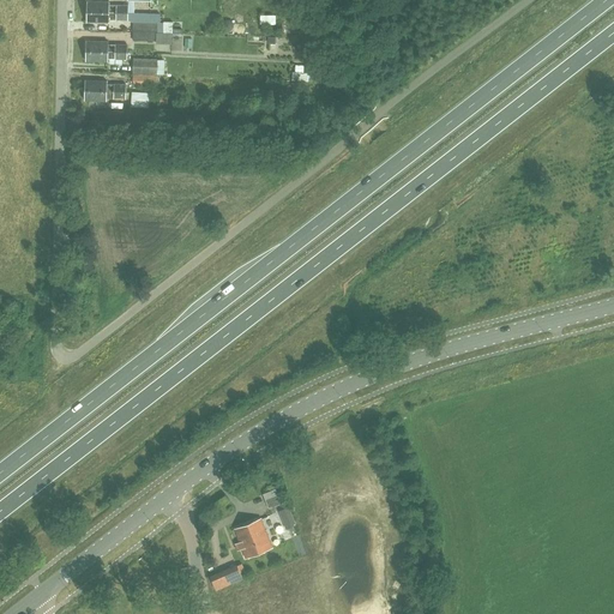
[(109,2),(88,1),(88,12),(128,12),(128,6),(109,5),(109,2)]
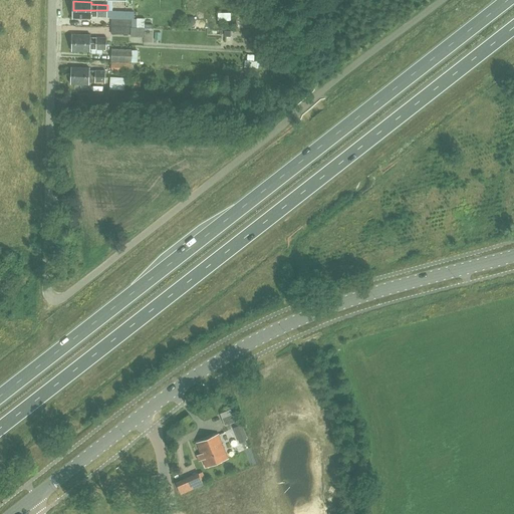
[(107,10),(73,10),(73,18),(91,19),(91,16),(97,17),(107,17),(111,19),(119,19),(132,19),(135,19),(135,11),(107,10)]
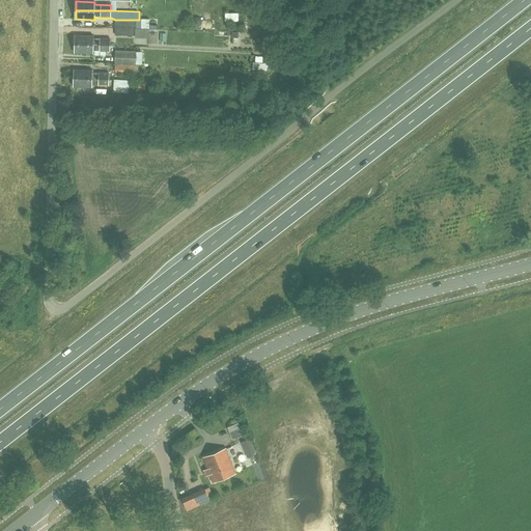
[(198,18),(195,18),(193,21),(193,24),(196,27),(199,26),(202,23),(201,20),(198,18)]
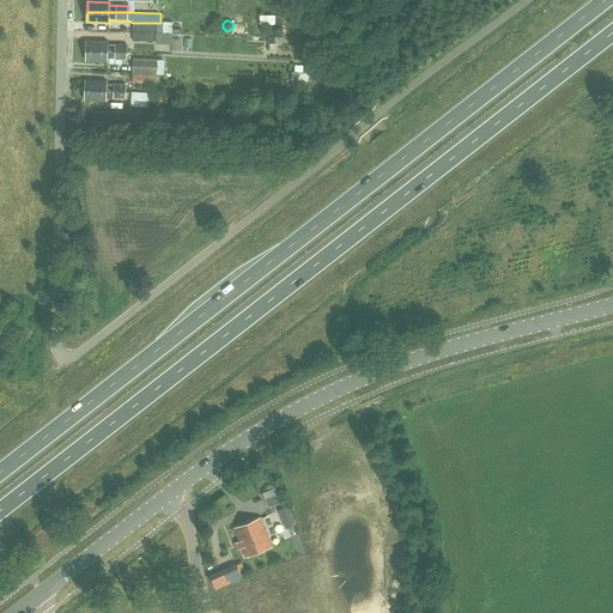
[(143,23),(133,23),(133,32),(133,41),(143,42),(143,23)]
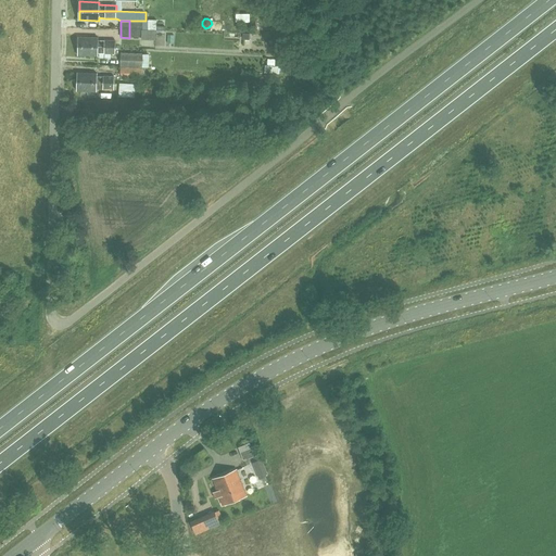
[(171,43),(172,35),(164,34),(163,42),(171,43)]
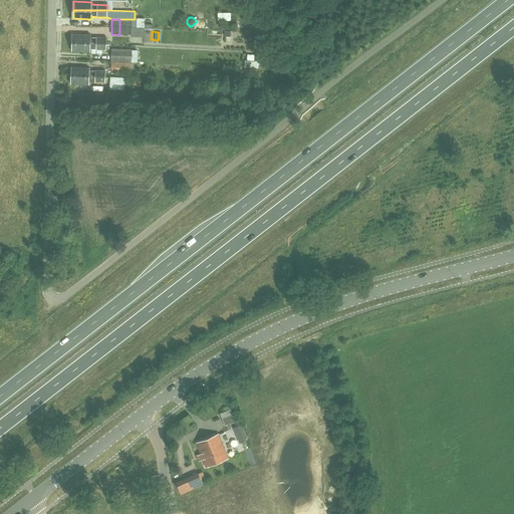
[(90,35),(72,34),(72,43),(107,44),(107,37),(97,37),(90,37),(90,35)]
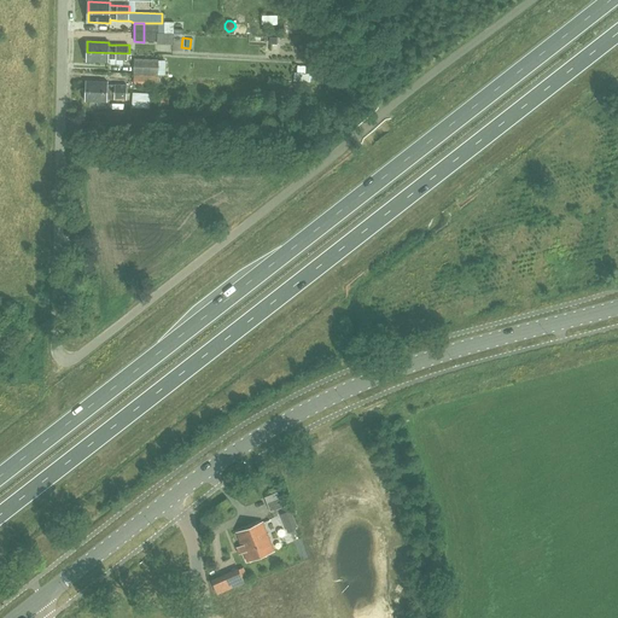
[(129,53),(87,52),(87,62),(109,63),(109,60),(128,60),(129,53)]
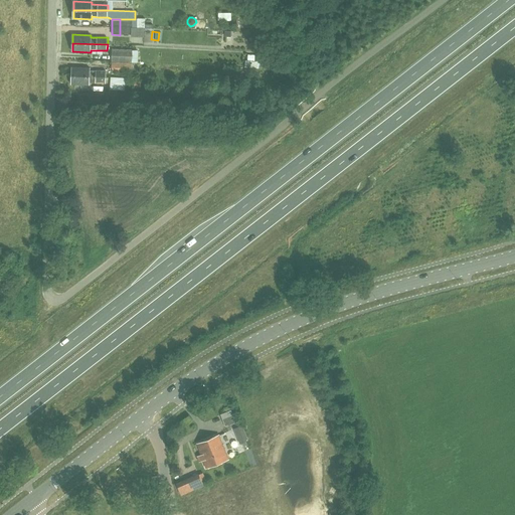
[(112,47),(112,60),(132,61),(133,48),(112,47)]
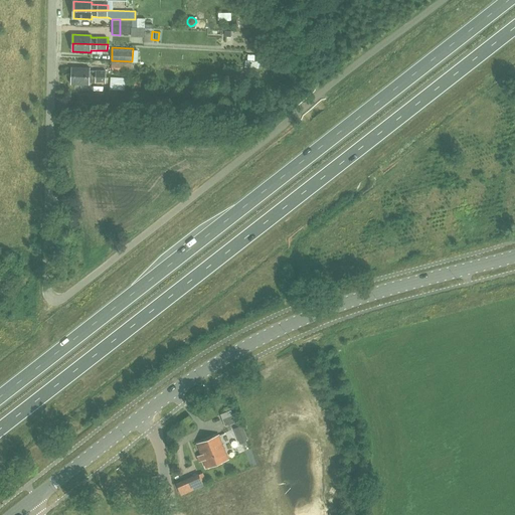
[(132,63),(112,62),(112,74),(131,74),(132,63)]
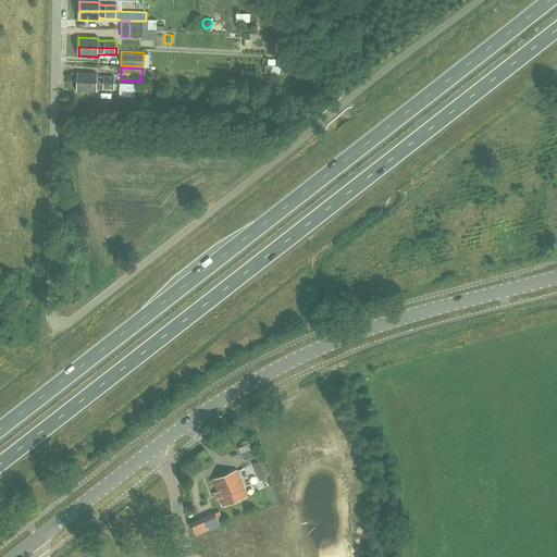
[(78,73),(77,82),(114,84),(115,76),(104,76),(97,76),(98,74),(78,73)]
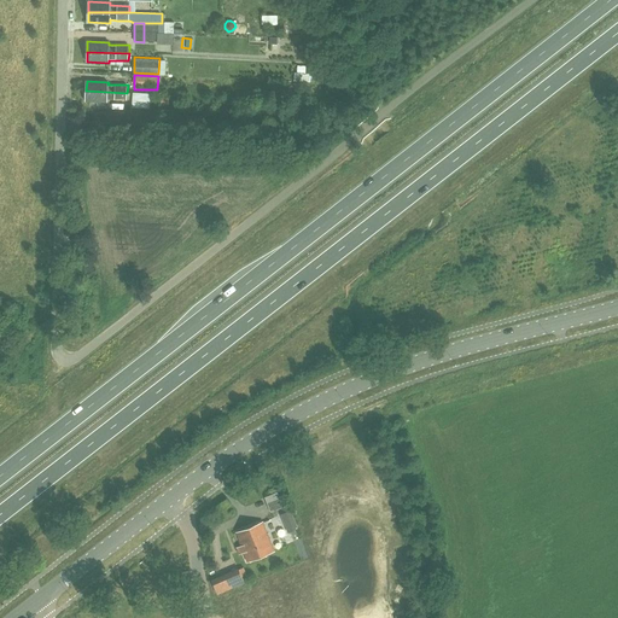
[(127,100),(127,93),(86,91),(86,101),(108,103),(108,99),(115,100),(127,100)]
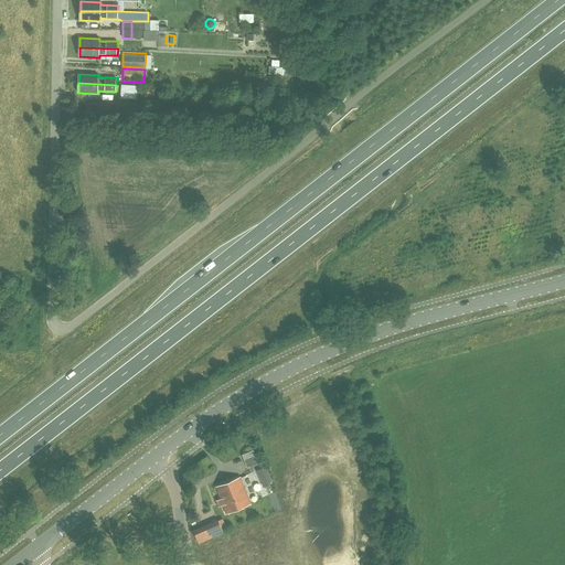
[(138,85),(121,85),(120,98),(137,99),(138,85)]
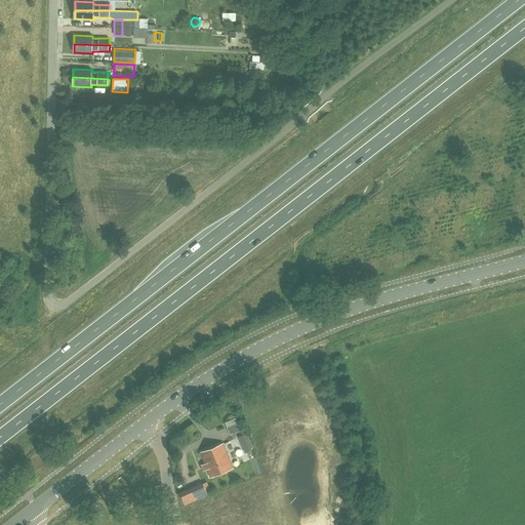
[(171,241),(156,242),(157,252),(172,251),(171,241)]
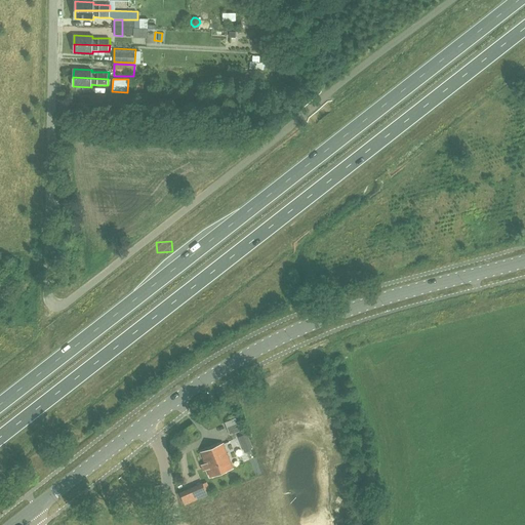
[(225,422),(230,435),(241,431),(236,417),(225,422)]
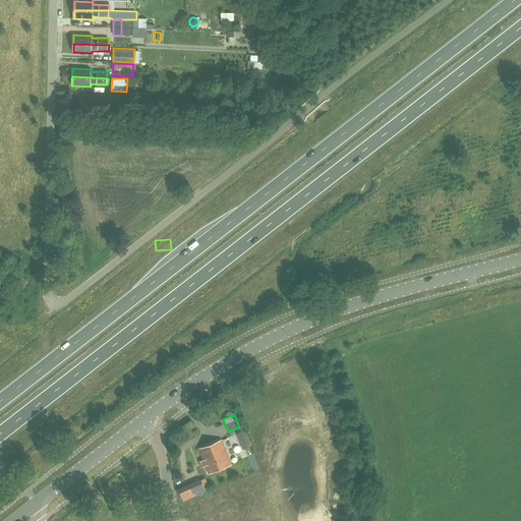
[(236,433),(239,442),(248,438),(245,430),(236,433)]
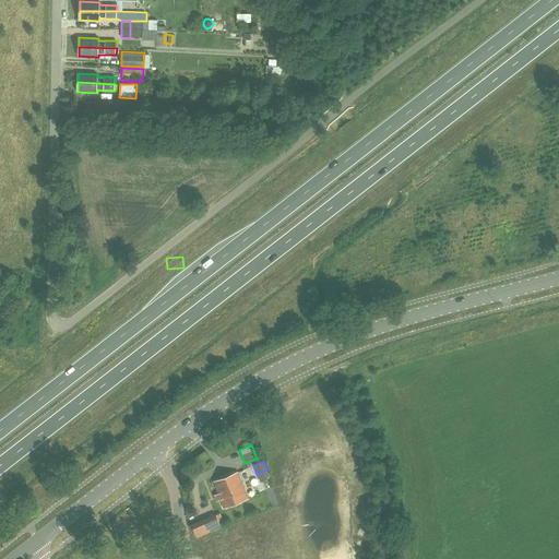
[(248,498),(238,473),(214,482),(224,508),(248,498)]
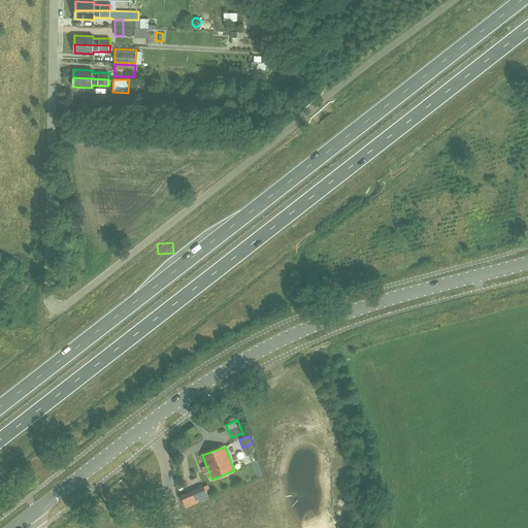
[(186,508),(197,503),(192,491),(180,496),(186,508)]
